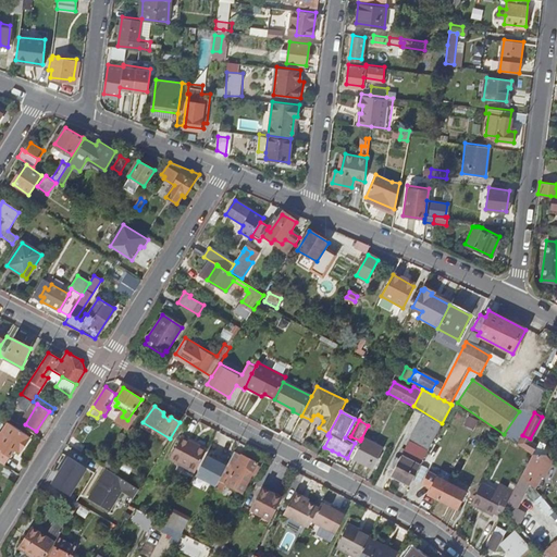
[(0,458),(7,462),(16,447),(21,450),(32,434),(9,421),(0,435),(0,458)]
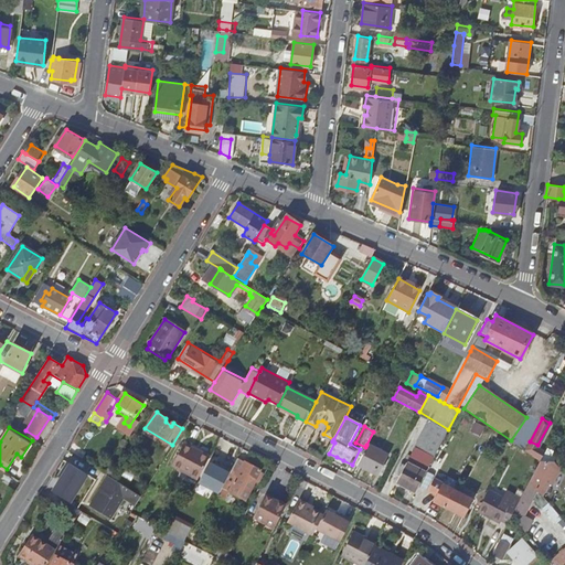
[(198,450),(183,443),(172,466),(199,480),(210,459),(198,452),(198,450)]
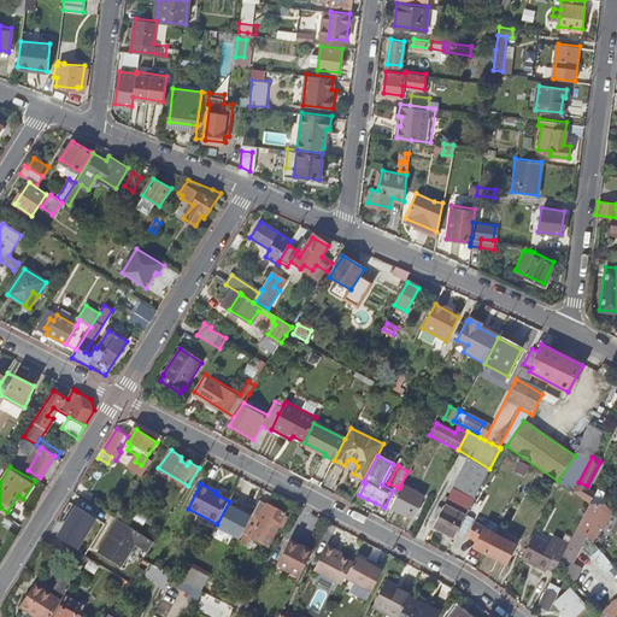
[(422,497),(400,486),(399,488),(389,506),(411,518),(422,497)]
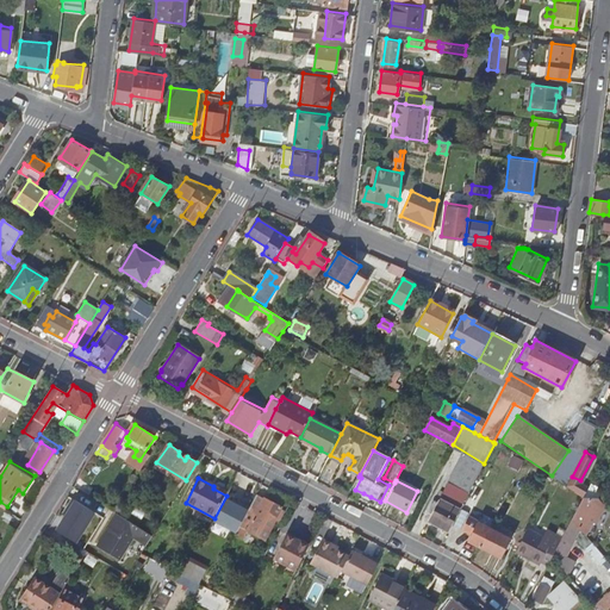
[(435,506),(431,514),(428,521),(449,531),(467,496),(447,486),(435,506)]
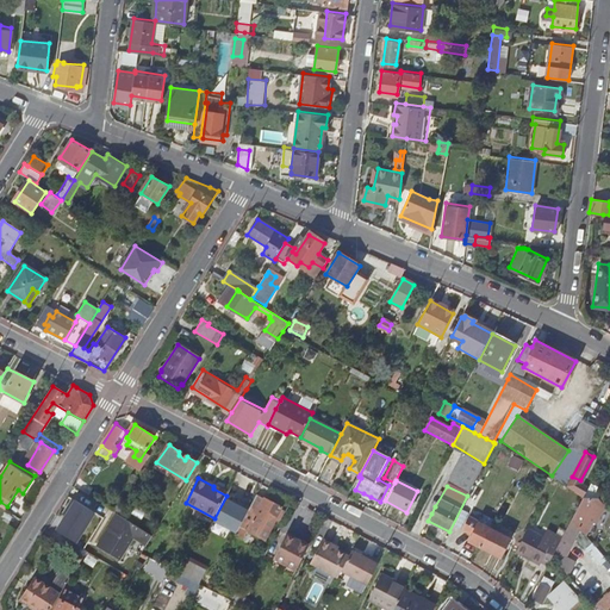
[(248,533),(259,537),(268,520),(273,522),(275,516),(278,517),(282,509),(265,500),(265,499),(257,496),(250,509),(238,531),(247,535),(248,533)]
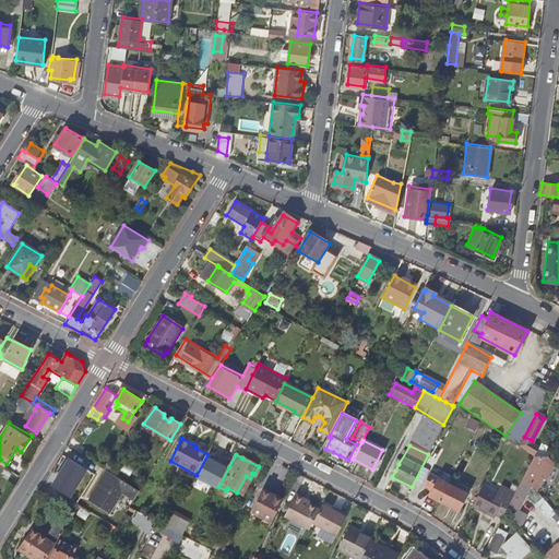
[(536,468),(544,456),(534,458),(534,456),(523,477),(531,486),(535,491),(545,474),(536,468)]
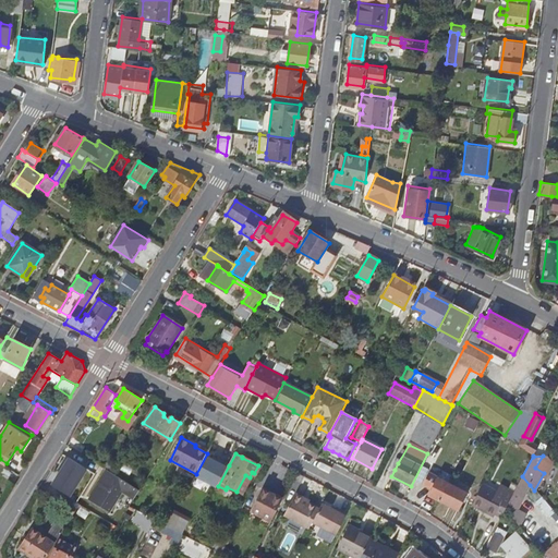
[(218,486),(229,465),(221,460),(220,463),(214,459),(208,457),(197,476),(217,487),(218,486)]
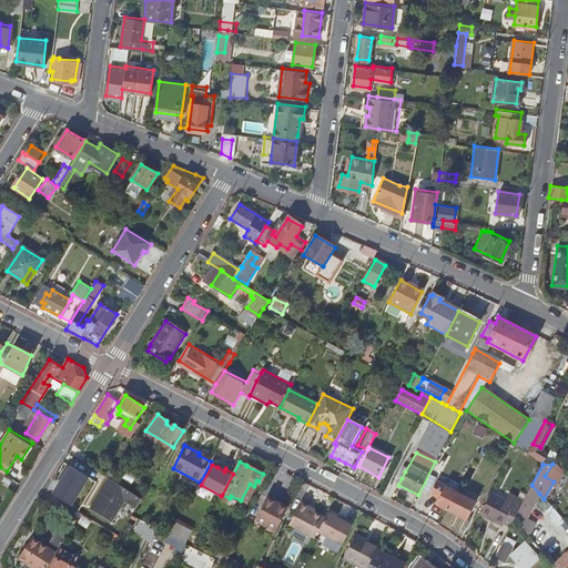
[(53,493),(71,505),(89,477),(71,466),(53,493)]
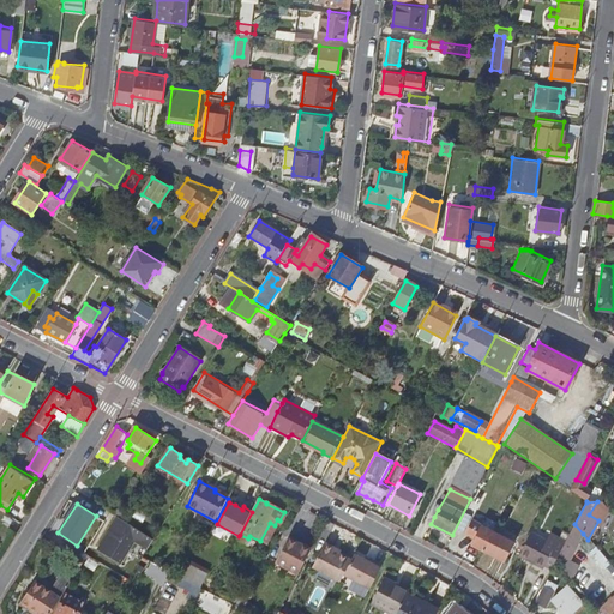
[(132,540),(148,549),(154,541),(120,518),(104,542),(109,546),(104,553),(118,561),(132,540)]
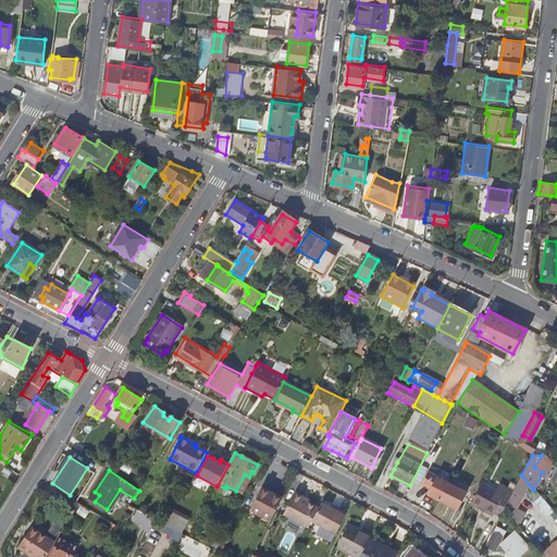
[(242,494),(254,472),(251,471),(249,477),(245,474),(236,491),(242,494)]
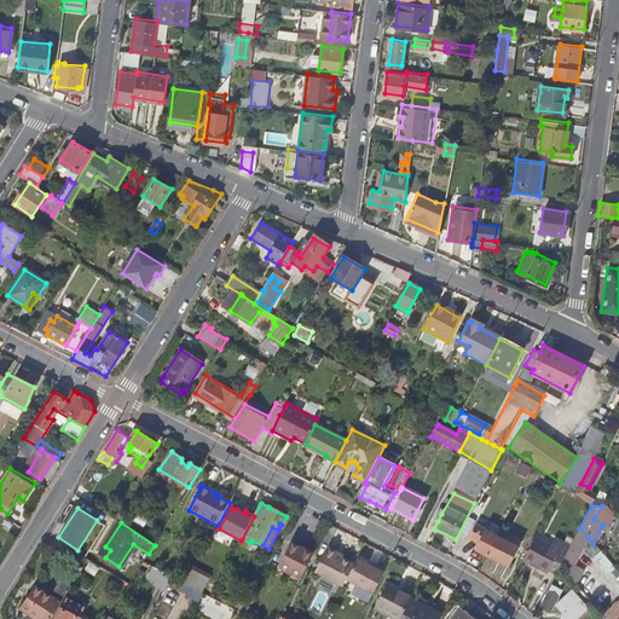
[(475,549),(487,555),(497,537),(476,526),(470,538),(479,543),(475,549)]
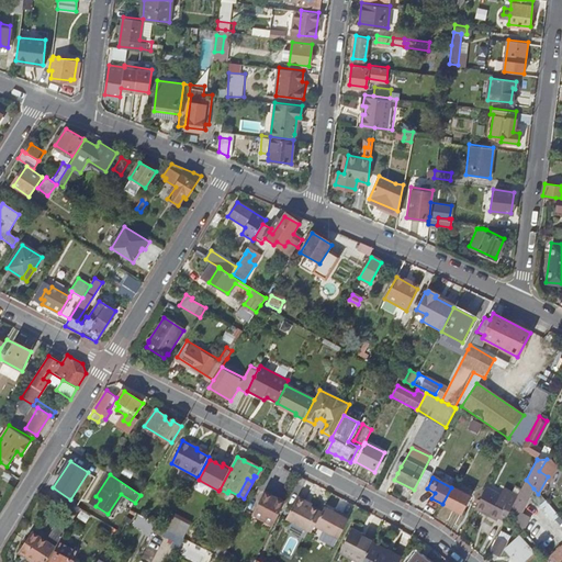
[(508,514),(523,530),(528,518),(520,514),(534,489),(526,480),(514,503),(508,514)]
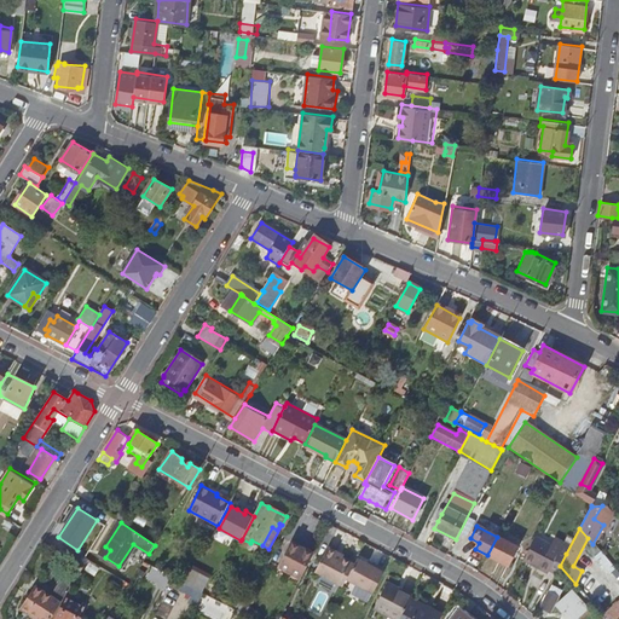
[(509,543),(497,537),(487,555),(499,562),(509,543)]
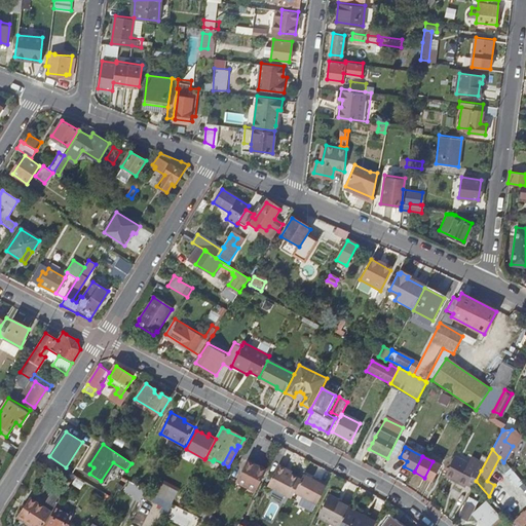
[(466,488),(467,487),(477,468),(455,457),(449,472),(460,478),(457,483),(466,488)]
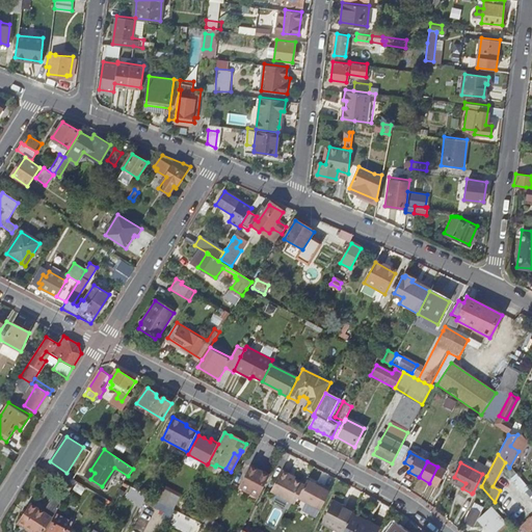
[(239,486),(259,497),(269,477),(250,467),(239,486)]
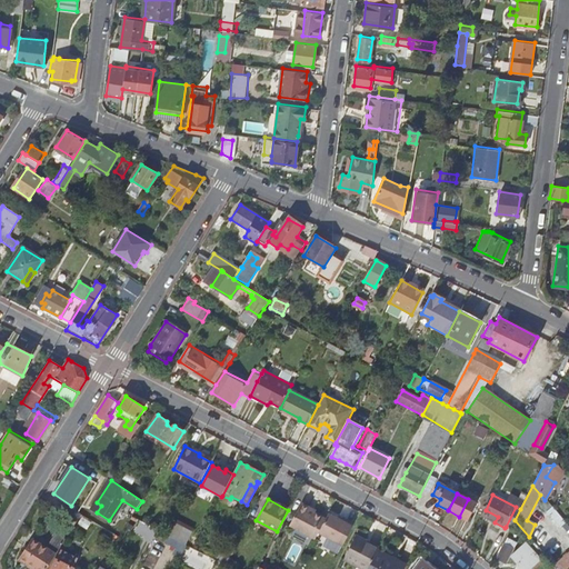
[(310,508),(301,502),(290,526),(312,537),(315,539),(318,532),(326,519),(322,518),(309,510),(310,508)]
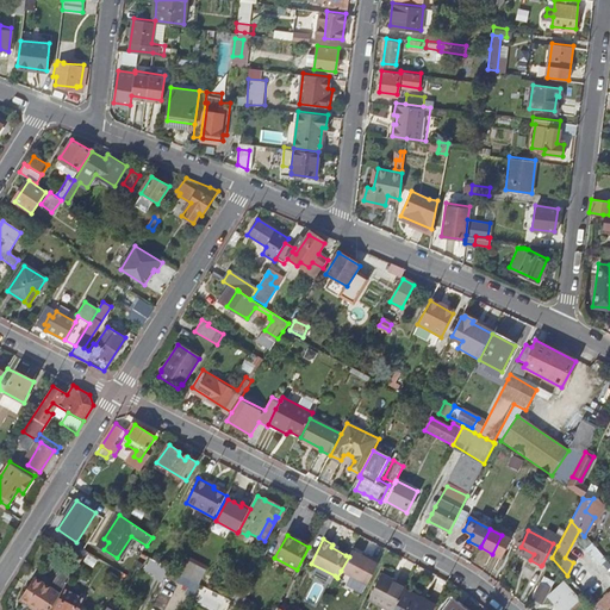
[(74,543),(69,552),(82,560),(87,552),(74,543)]
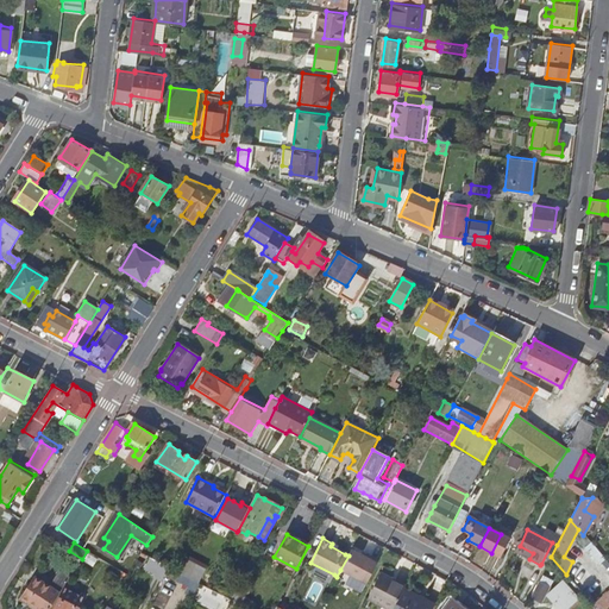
[(557,545),(552,542),(541,564),(546,566),(551,557),(557,545)]
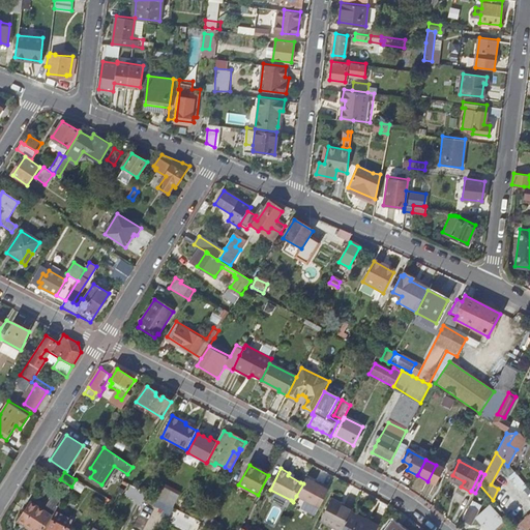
[(449,480),(461,487),(464,481),(452,475),(449,480)]
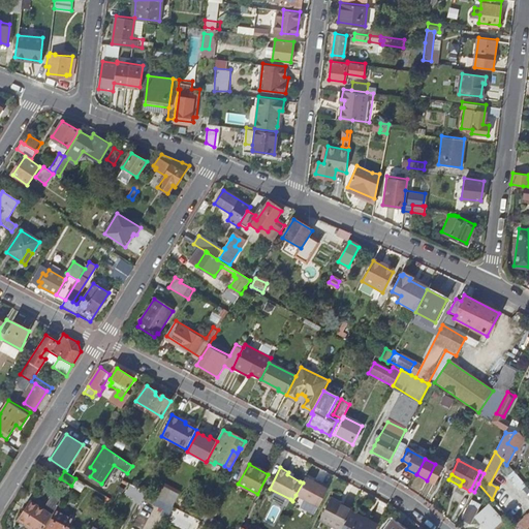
[(320,486),(305,477),(303,483),(296,495),(318,507),(330,488),(321,484),(320,486)]
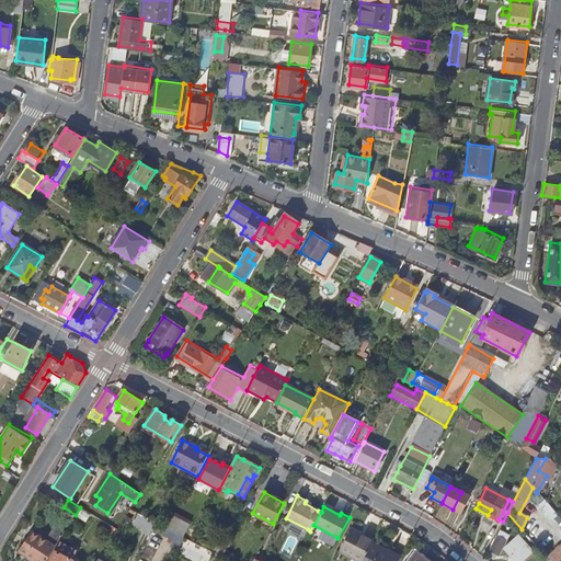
[(83,529),(92,515),(80,507),(76,515),(70,522),(83,529)]
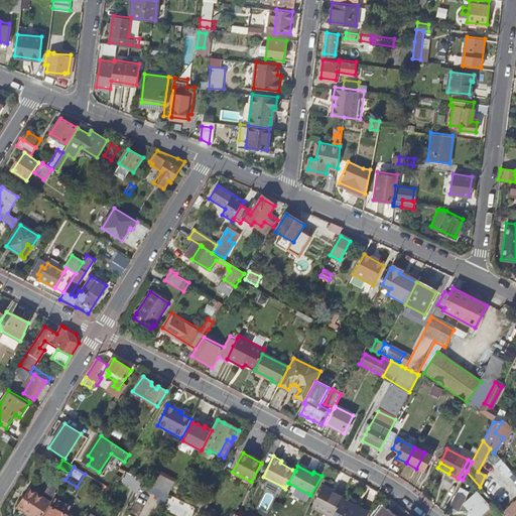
[(136,492),(142,481),(127,473),(122,482),(131,486),(130,488),(136,492)]
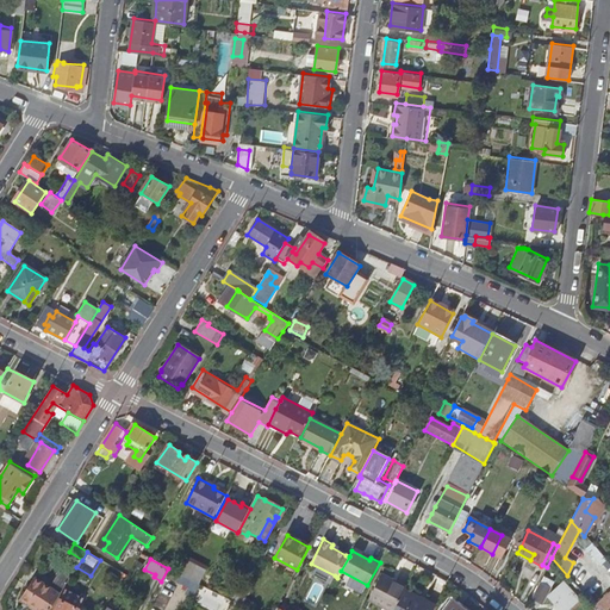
[(190,561),(182,576),(198,584),(200,585),(207,570),(190,561)]
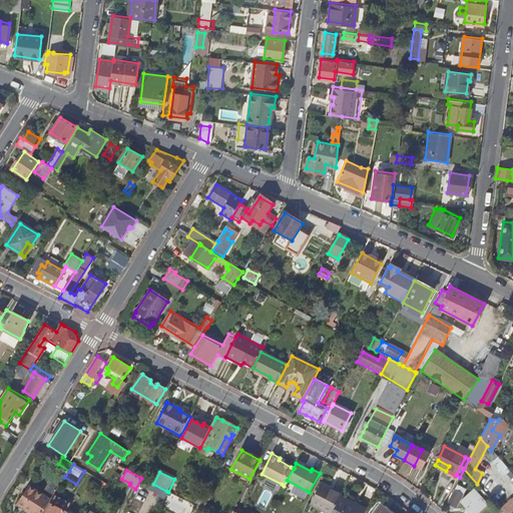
[(17,504),(30,512),(41,512),(51,497),(59,485),(51,480),(42,494),(28,486),(17,504)]
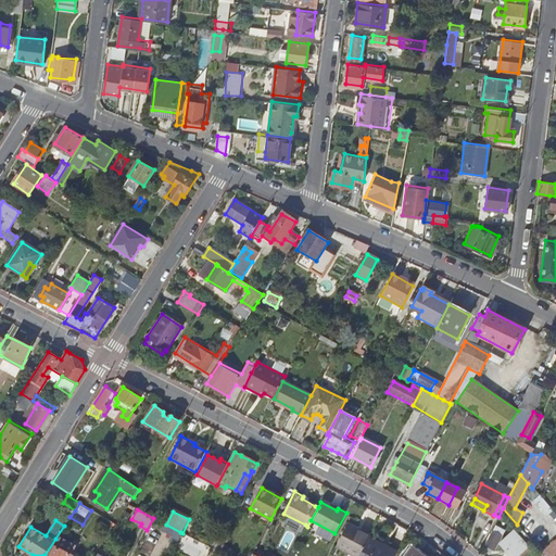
[(336,546),(354,555),(358,555),(369,538),(355,530),(356,528),(349,523),(336,546)]
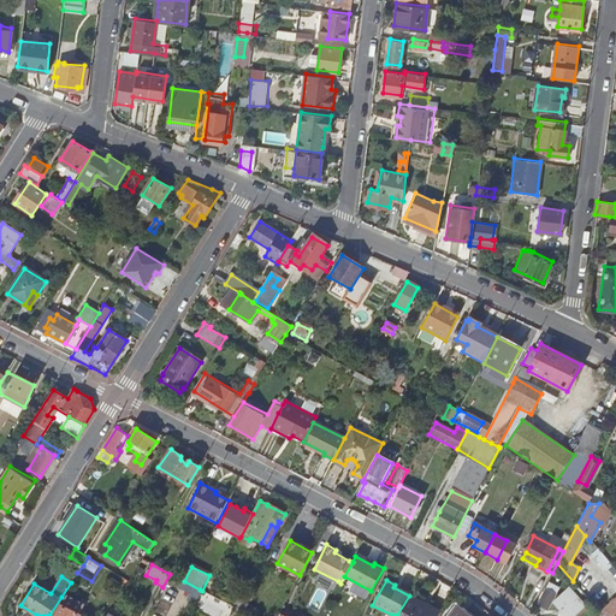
[(556,594),(546,588),(538,605),(548,610),(556,594)]
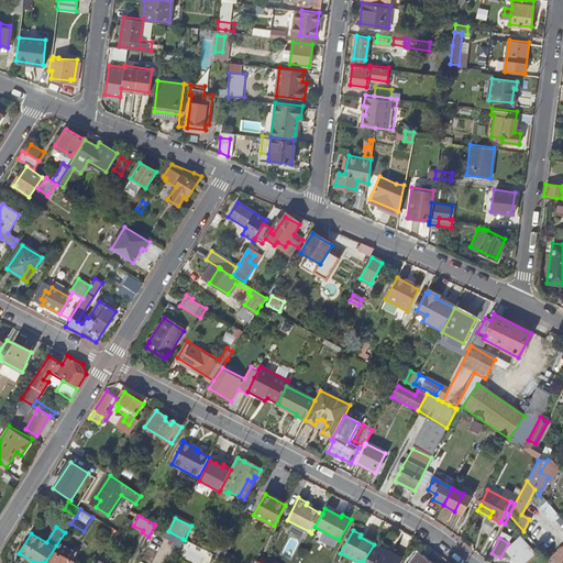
[(523,562),(526,562),(534,553),(519,538),(516,541),(515,542),(507,550),(519,562),(523,562)]
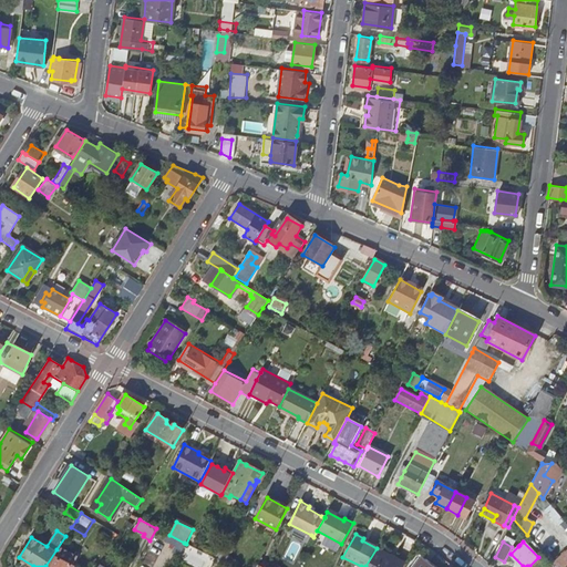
[(402,566),(404,564),(377,548),(366,566),(402,566)]
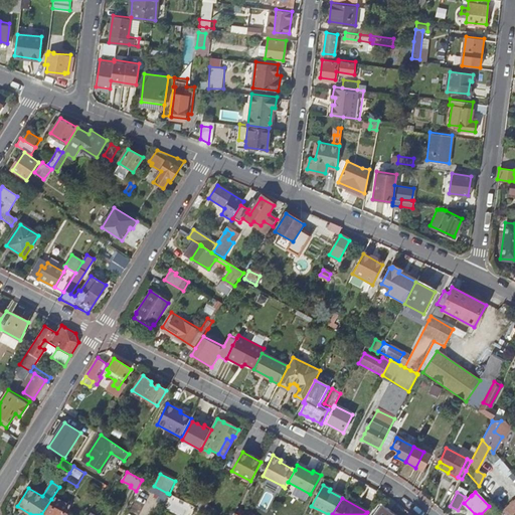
[(64,514),(69,507),(53,499),(45,514),(64,514)]
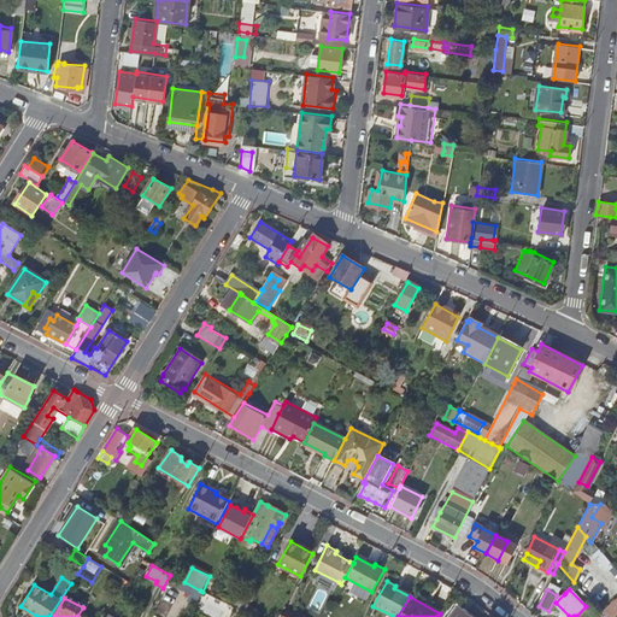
[(616,616),(616,599),(605,611),(610,616),(616,616)]
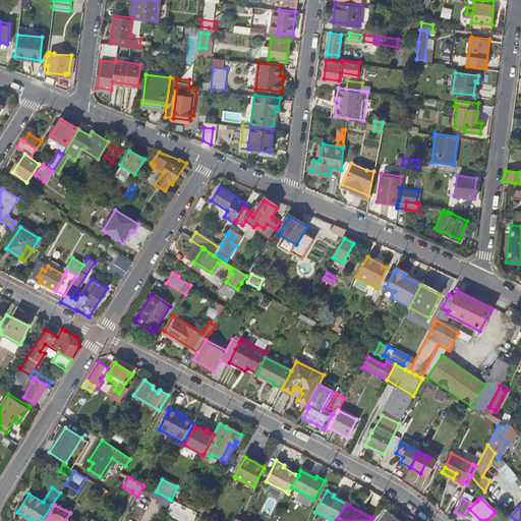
[(488,520),(497,514),(495,512),(486,520),(488,520)]
